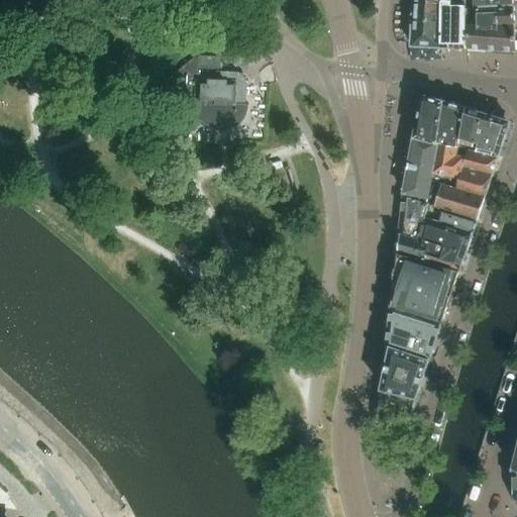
[(414,0),(412,44),(440,46),(440,3),(440,0),(414,0)]
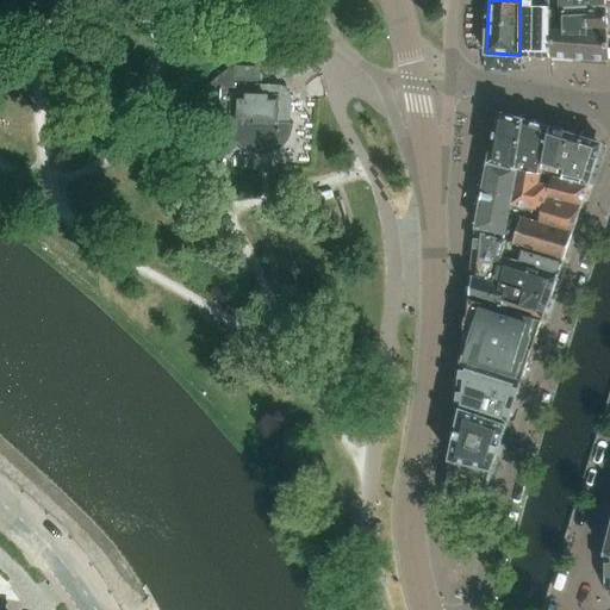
[(520,0),(520,4),(520,55),(522,55),(522,54),(551,55),(549,56),(552,56),(551,23),(549,10),(549,5),(548,5),(534,4),(533,0),(520,0)]
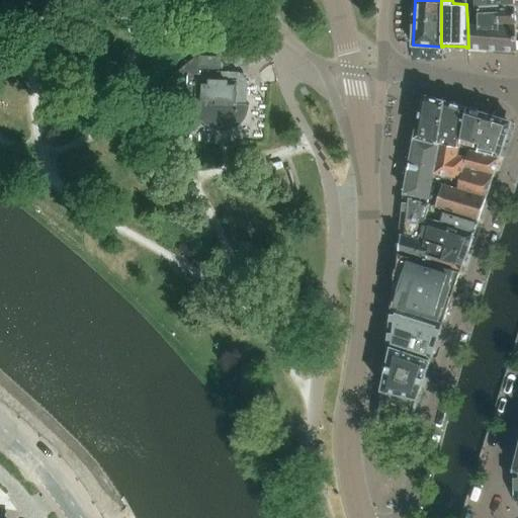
[(517,51),(516,31),(515,5),(466,8),(467,19),(471,19),(471,24),(479,24),(492,23),(493,49),(517,51)]
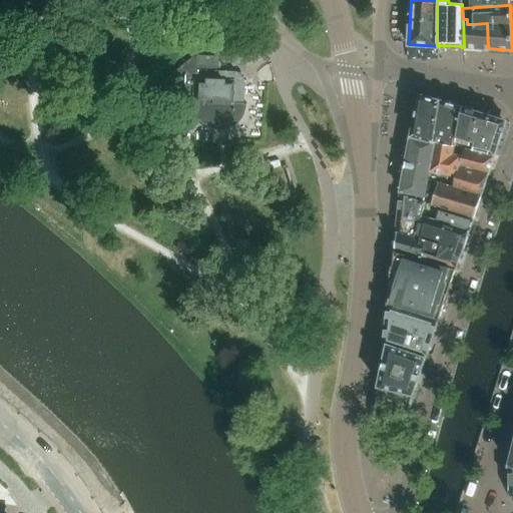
[(487,23),(474,24),(467,24),(467,19),(463,19),(464,47),(488,48),(487,23)]
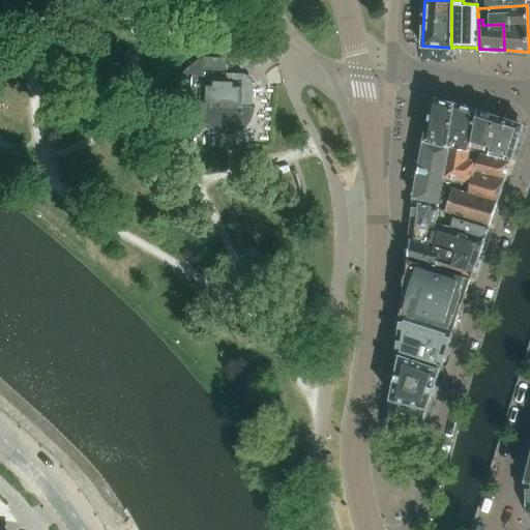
[(202,58),(201,71),(219,72),(221,58),(210,58),(202,57),(202,58)]
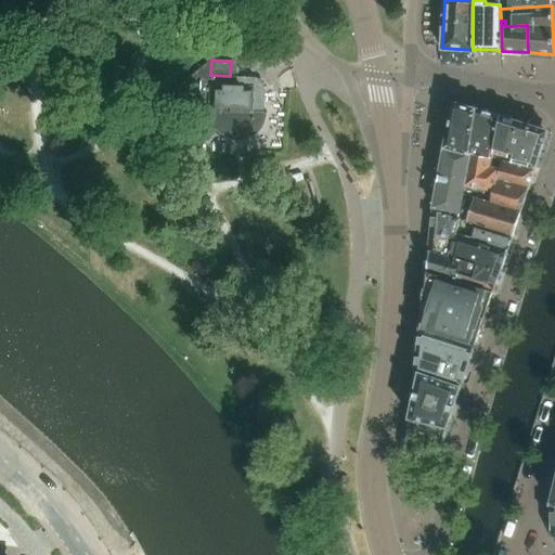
[(210,75),(211,61),(207,61),(171,90),(168,102),(168,103),(182,104),(182,105),(182,110),(184,114),(186,118),(190,120),(193,124),(197,125),(202,127),(206,127),(215,129),(219,130),(222,132),(227,134),(231,137),(235,137),(240,137),(244,136),(248,133),(252,131),(255,129),(258,125),(260,121),(261,117),(261,113),(266,113),(266,112),(261,111),(262,88),(261,87),(262,86),(262,85),(262,84),(262,82),(262,81),(261,80),(260,79),(258,78),(257,79),(256,79),(254,78),(230,76),(210,75)]
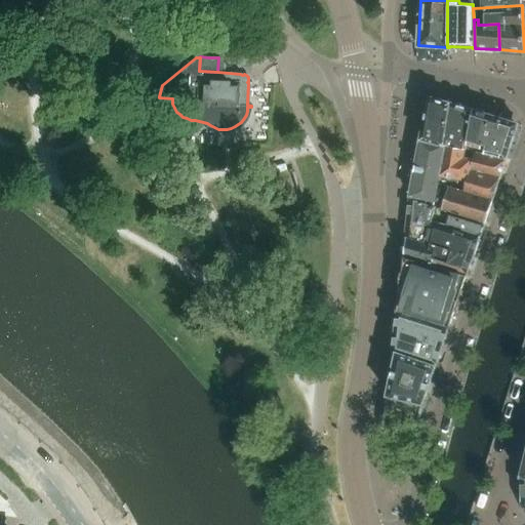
[(428,99),(421,138),(443,144),(450,102),(432,96),(428,99)]
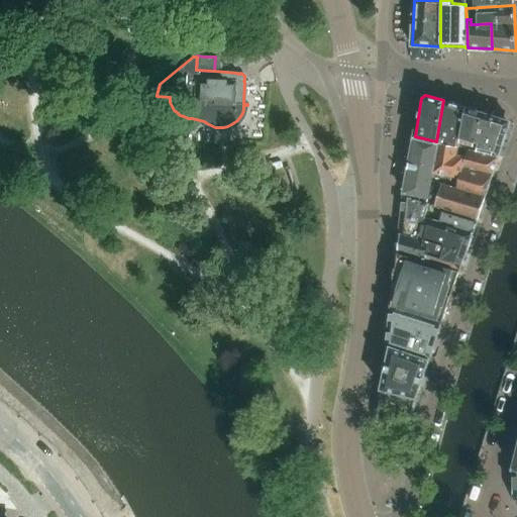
[(459,142),(466,108),(466,107),(443,100),(436,141),(438,142),(458,146),(459,142)]
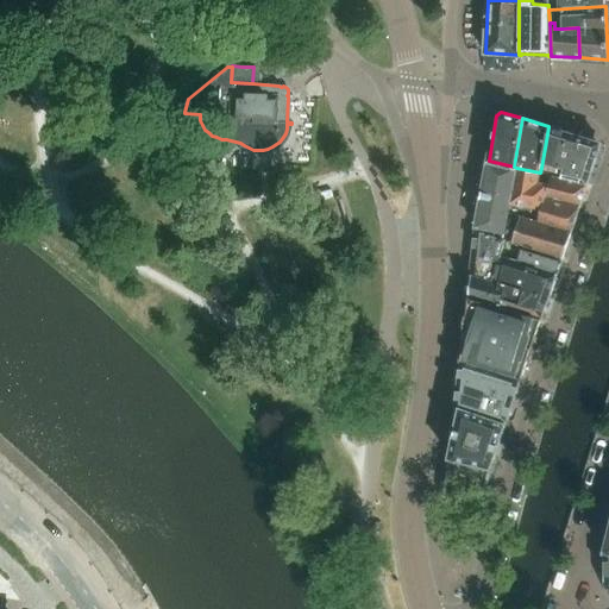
[(571,133),(548,127),(541,168),(547,169),(552,171),(551,175),(557,176),(567,145),(571,133)]
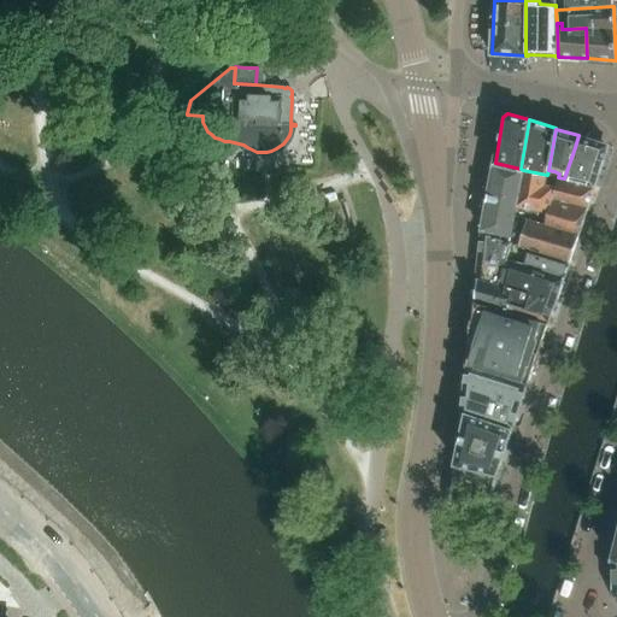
[(595,186),(601,166),(603,166),(607,151),(606,146),(603,142),(587,137),(579,135),(575,147),(564,178),(595,186)]
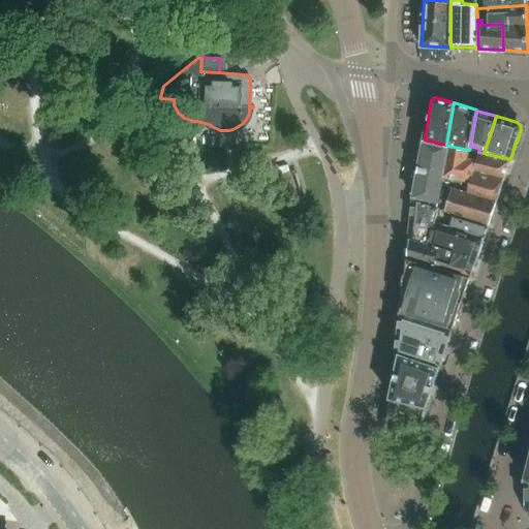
[(413,196),(437,200),(439,200),(442,181),(452,183),(452,187),(466,191),(471,175),(472,175),(472,173),(473,172),(476,159),(478,153),(474,152),(475,147),(470,146),(469,150),(448,146),(446,145),(425,139),(413,196)]
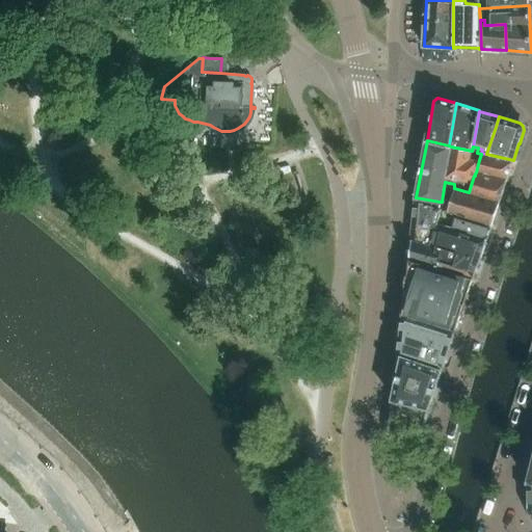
[(481,154),(479,160),(476,173),(507,180),(512,161),(481,154)]
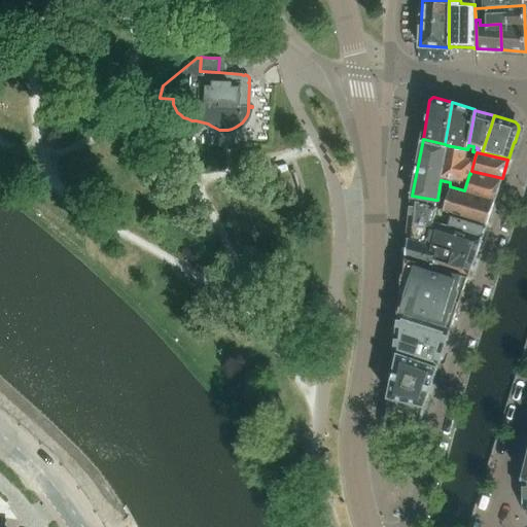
[(470,174),(469,174),(464,190),(494,201),(501,179),(470,172),(470,174)]
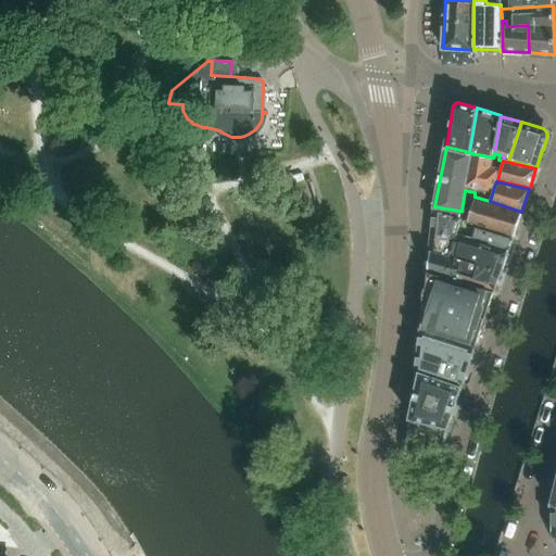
[(475,192),(465,190),(462,211),(459,211),(458,218),(504,231),(514,236),(522,212),(521,212),(490,201),(475,197),(475,192)]
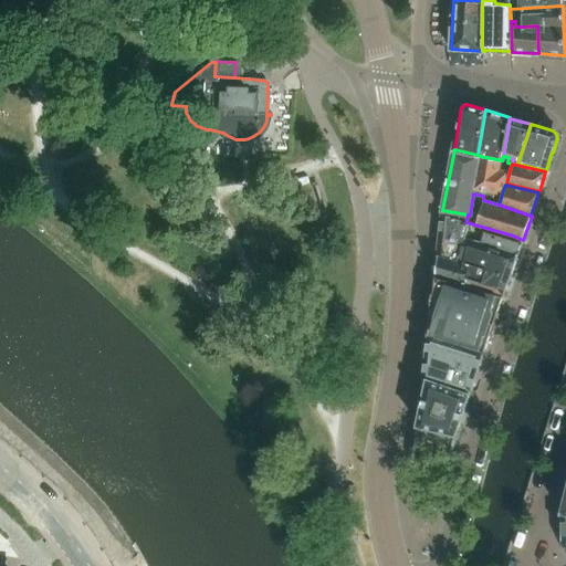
[(442,215),(440,237),(438,254),(475,264),(481,241),(464,237),(467,222),(442,215)]
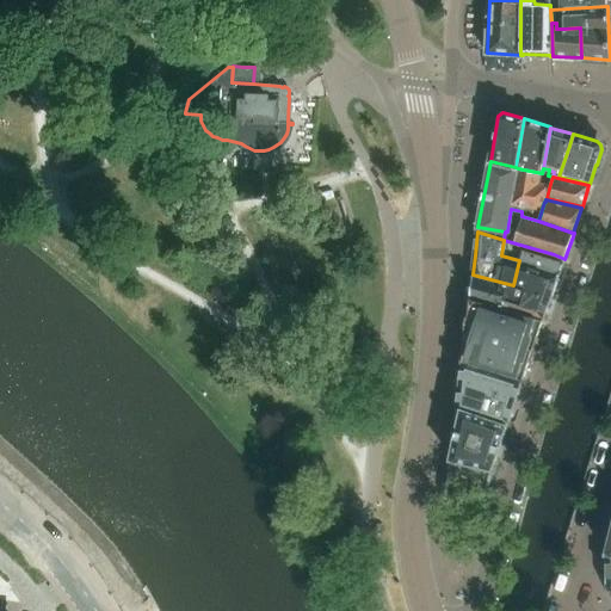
[(519,260),(548,270),(560,273),(565,259),(554,254),(504,240),(501,255),(519,260)]
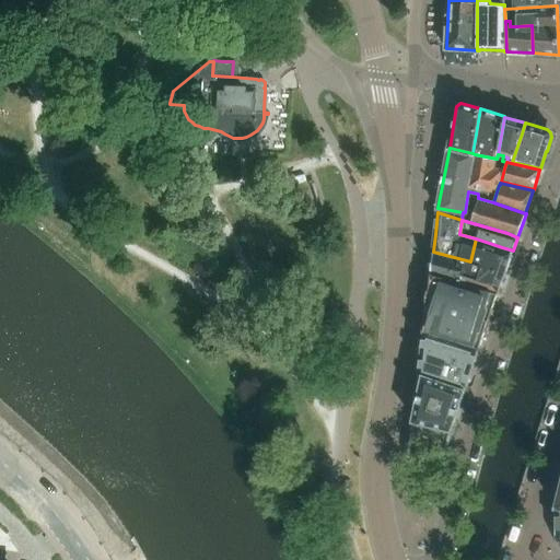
[(465,282),(488,289),(499,292),(513,251),(502,247),(476,238),(470,261),(465,282)]
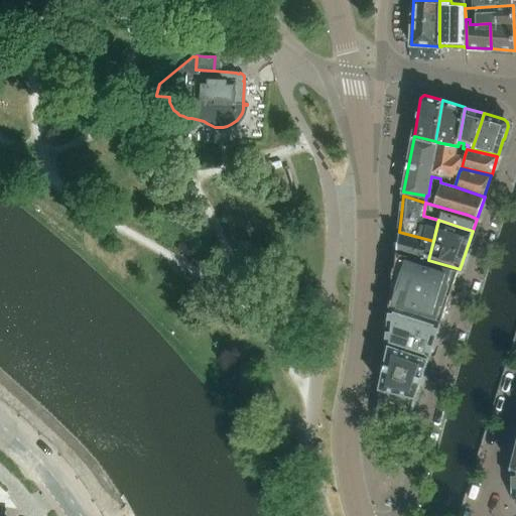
[(399,232),(399,234),(397,251),(415,256),(428,260),(433,241),(399,232)]
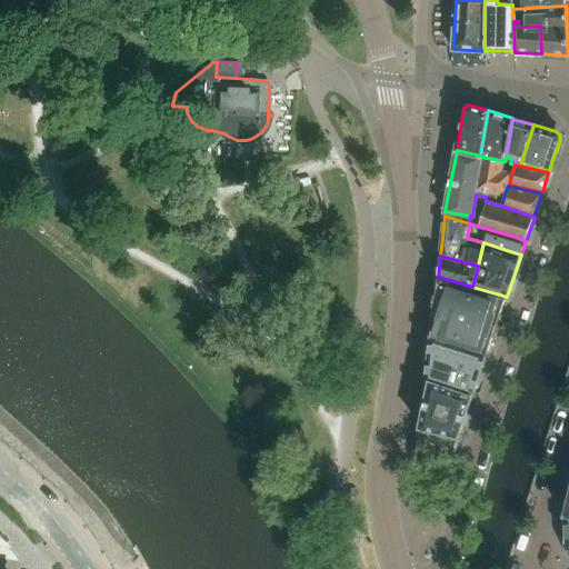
[(487,352),(496,326),(497,326),(506,298),(496,293),(458,282),(438,277),(436,292),(435,292),(433,308),(431,336),(477,349),(487,352)]
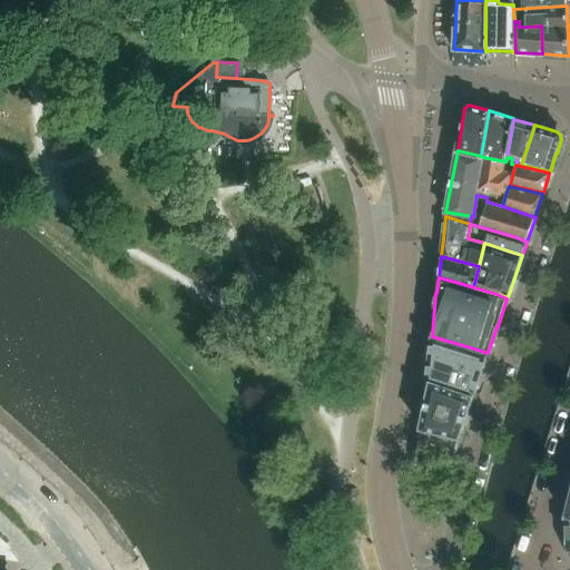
[(431,381),(453,387),(474,394),(488,353),(478,350),(432,336),(426,380),(431,381)]
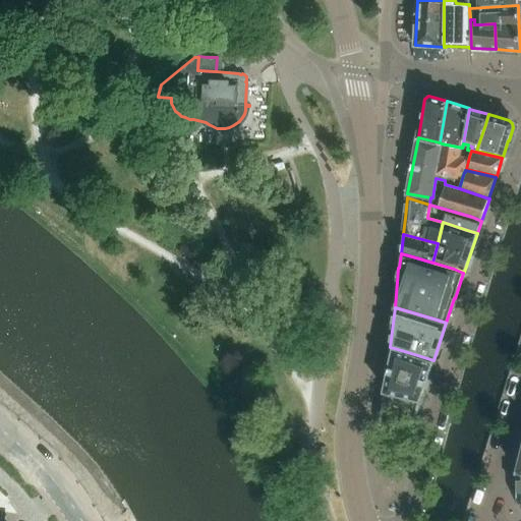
[(386,391),(381,423),(412,430),(420,399),(420,400),(433,360),(414,354),(394,348),(385,391),(386,391)]
